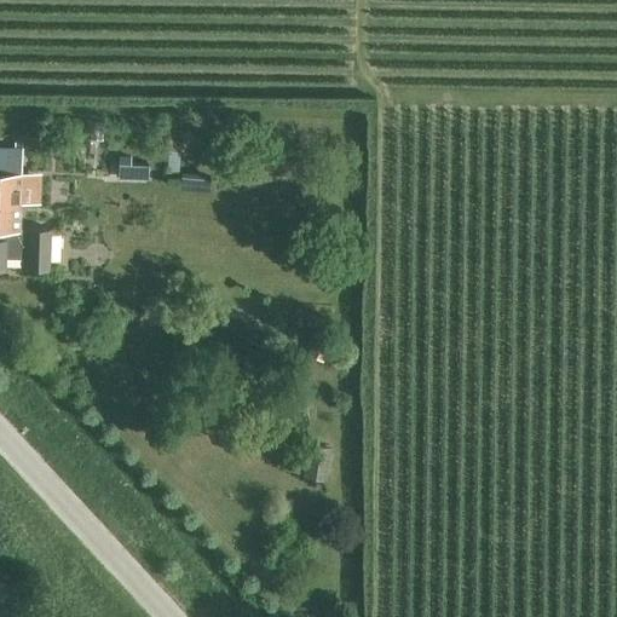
[(0,234),(22,236),(22,229),(24,149),(0,148),(0,234)]
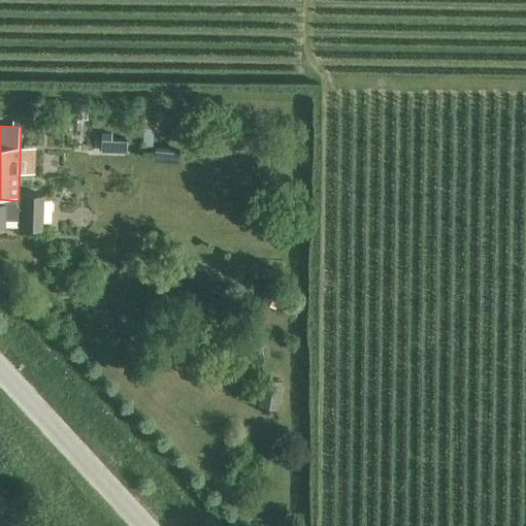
[(113,154),(113,139),(113,135),(103,135),(103,134),(92,134),(91,154),(103,155),(103,154),(113,154)]
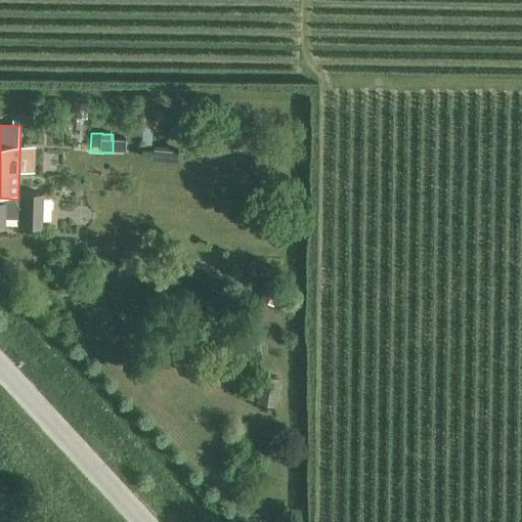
[(182,151),(182,138),(161,137),(160,150),(182,151)]
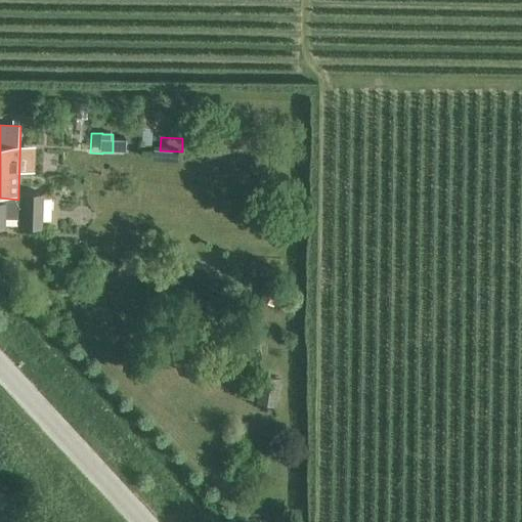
[(6,219),(25,220),(25,228),(43,228),(44,193),(26,193),(26,194),(18,193),(18,200),(0,198),(0,228),(6,229),(6,219)]
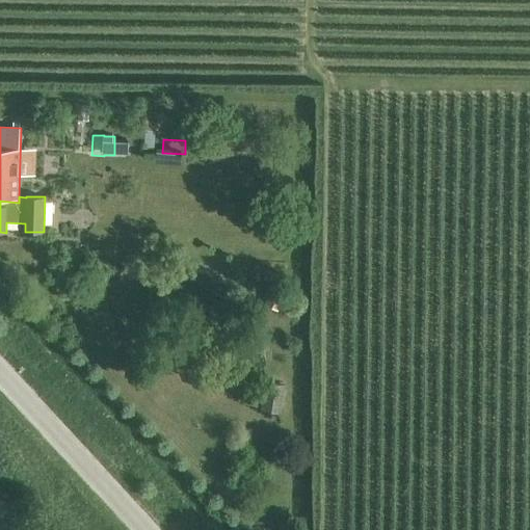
[(227,246),(250,245),(250,237),(226,238),(227,246)]
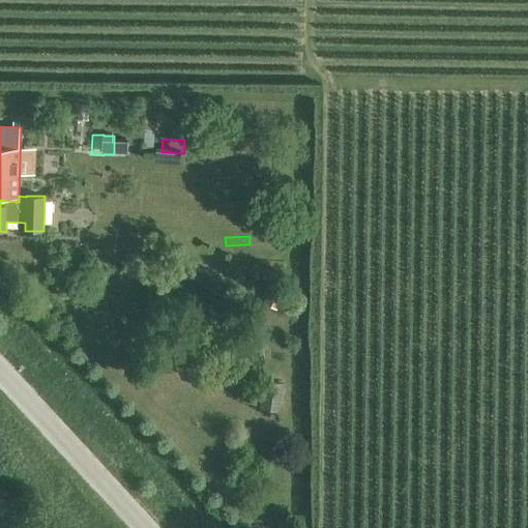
[(272,289),(266,302),(277,309),(284,295),(272,289)]
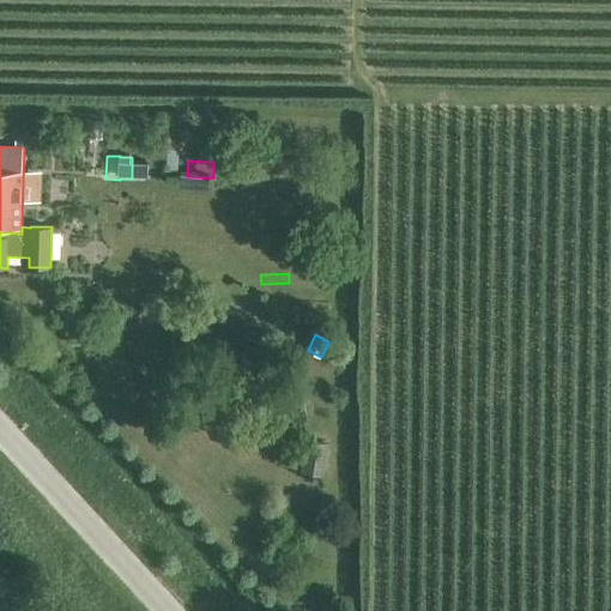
[(326,478),(331,447),(308,443),(302,475),(326,478)]
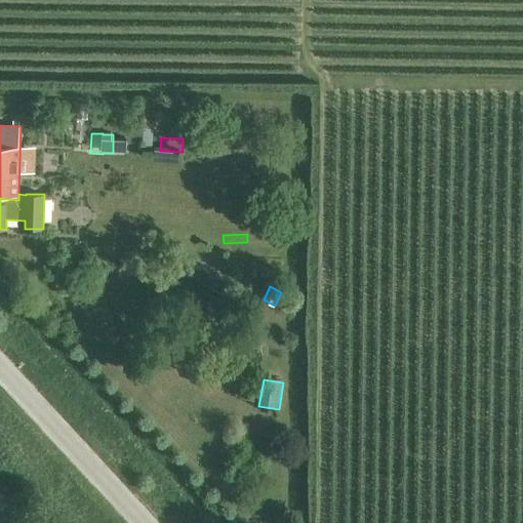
All buildings are outlined.
